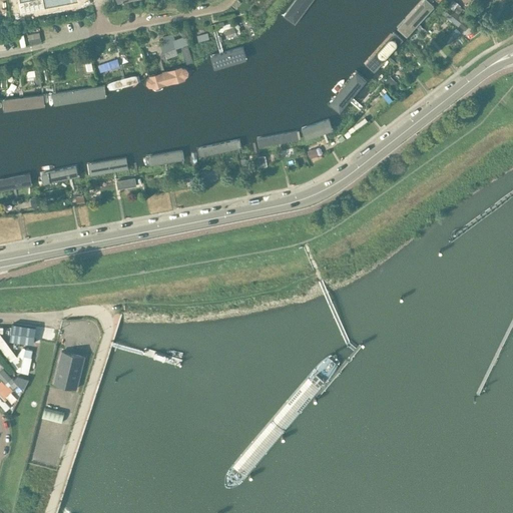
[(45,0),(15,0),(18,14),(47,9),(45,0)]
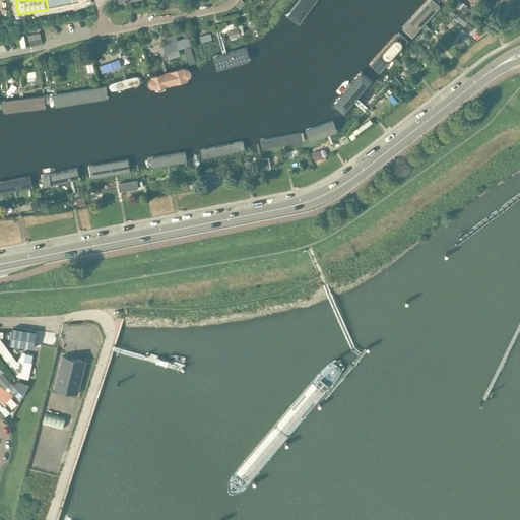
[(301,0),(287,17),(299,25),(318,0),(301,0)]
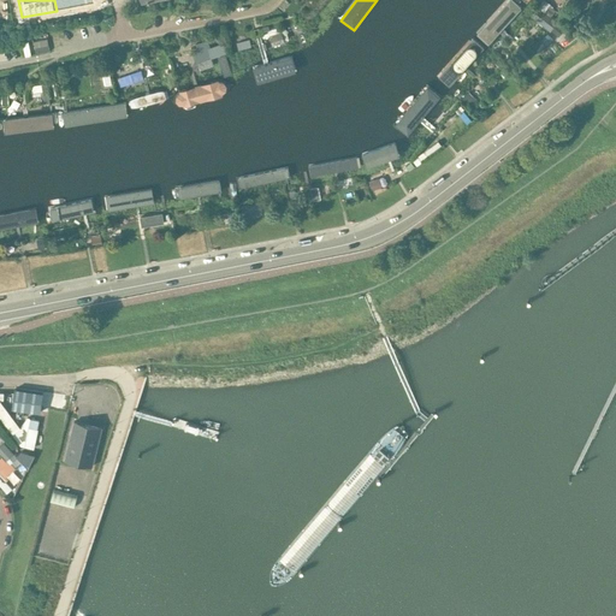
[(491,43),(523,7),(514,0),(510,0),(480,35),(491,43)]
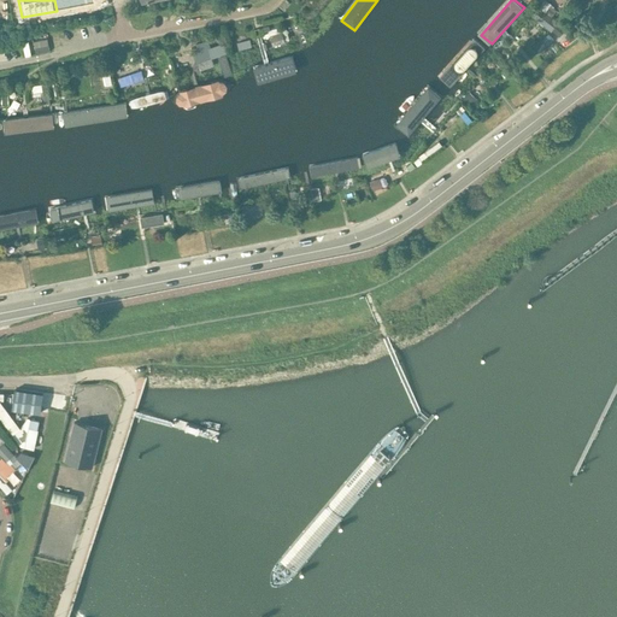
[(539,9),(532,16),(550,30),(556,19),(552,17),(556,10),(545,4),(541,10),(539,9)]
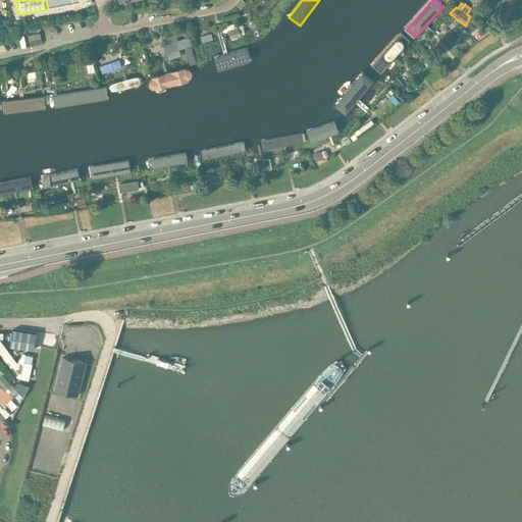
[(242,23),(222,30),(223,33),(228,31),(229,34),(231,39),(241,36),(240,34),(245,33),(244,31),(242,23)]
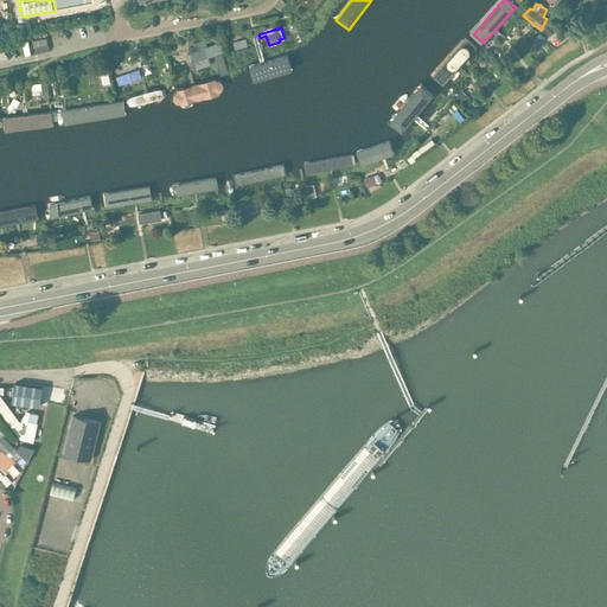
[(467,37),(434,74),(445,83),(478,46),(467,37)]
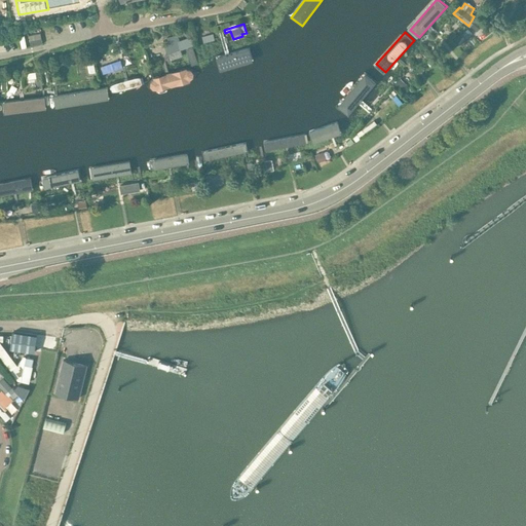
[(39,33),(29,35),(31,45),(41,43),(40,39),(39,33)]
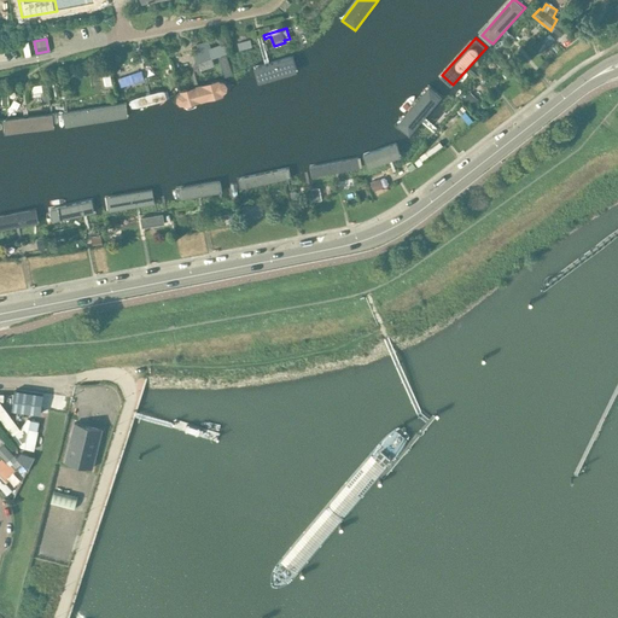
[(227,53),(225,42),(210,47),(208,40),(196,45),(197,51),(192,52),(197,64),(227,53)]
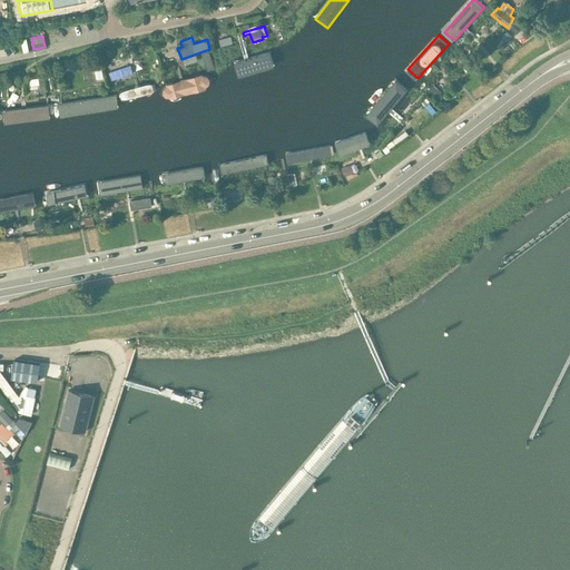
[(272,55),(222,67),(224,77),(275,64),(272,55)]
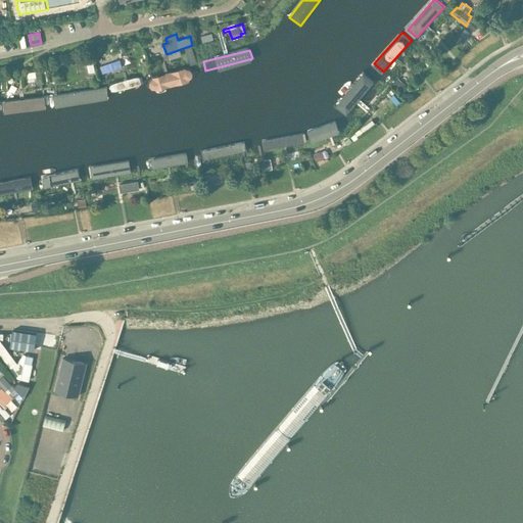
[(122,67),(119,59),(110,62),(102,65),(105,73),(122,67)]
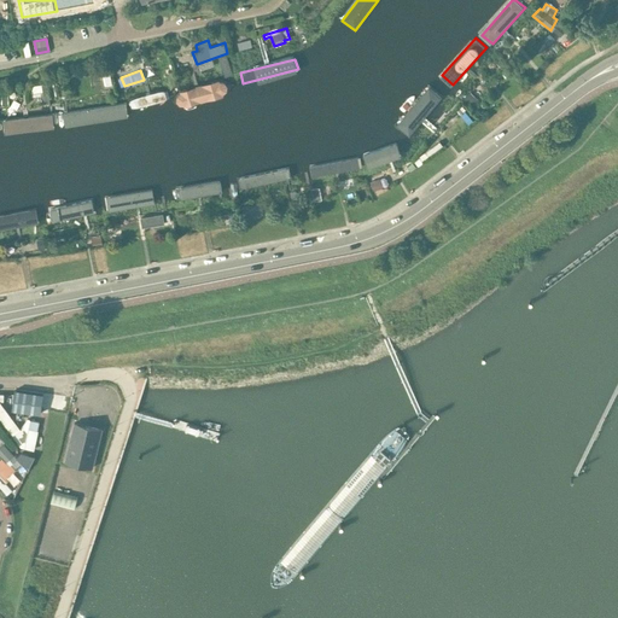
[(229,76),(170,94),(175,110),(234,93),(229,76)]
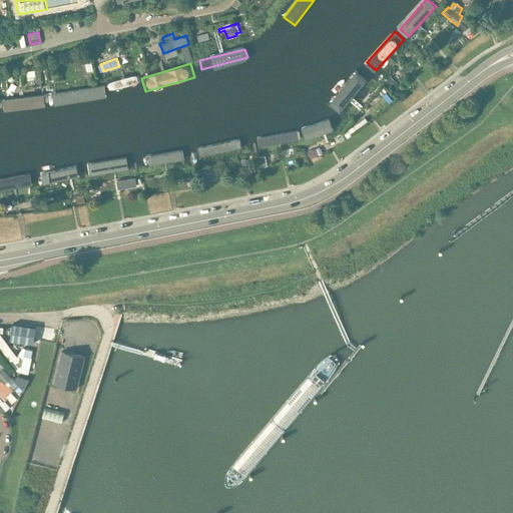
[(136,75),(107,83),(109,91),(138,83),(136,75)]
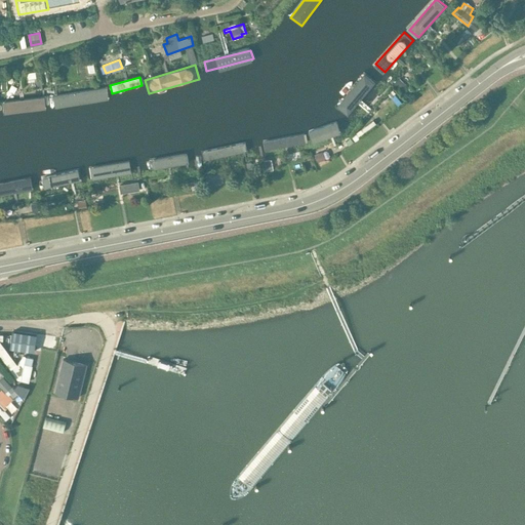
[(394,84),(401,90),(406,84),(399,77),(394,84)]
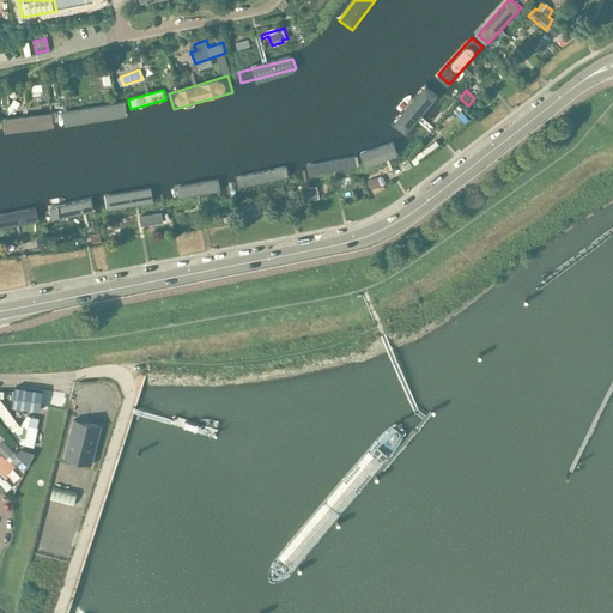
[(429,97),(400,132),(408,139),(437,104),(429,97)]
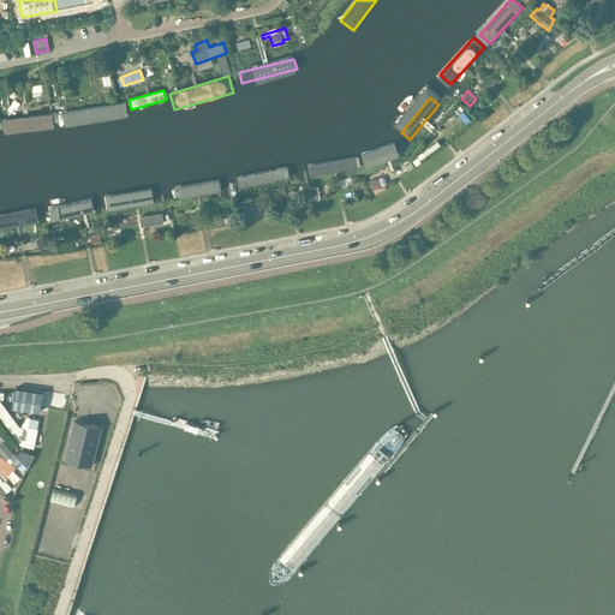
[(457,100),(451,107),(460,114),(466,108),(457,100)]
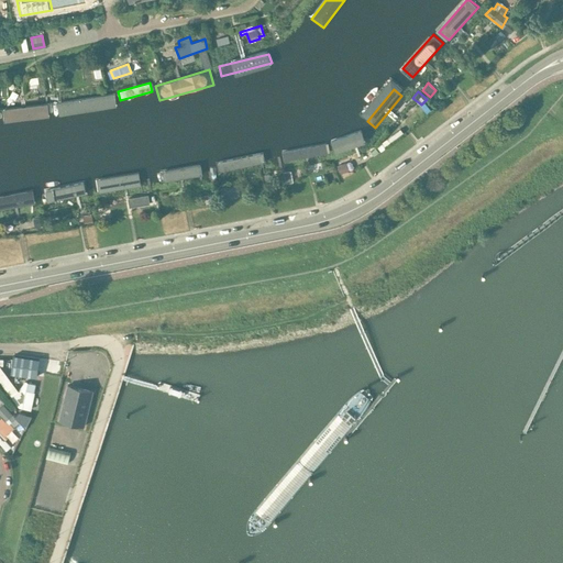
[(114,92),(58,102),(61,113),(116,103),(114,92)]
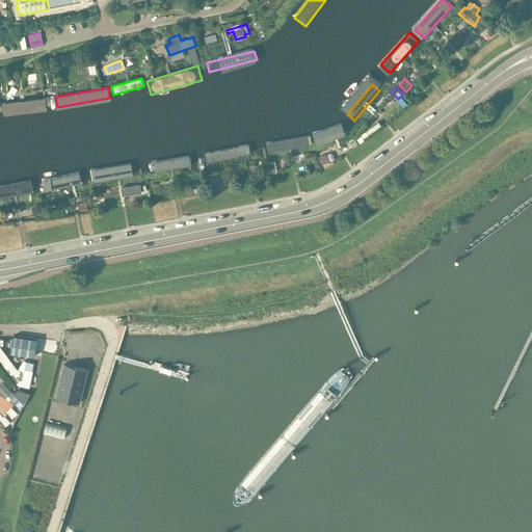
[(386,97),(394,104),(398,99),(390,92),(386,97)]
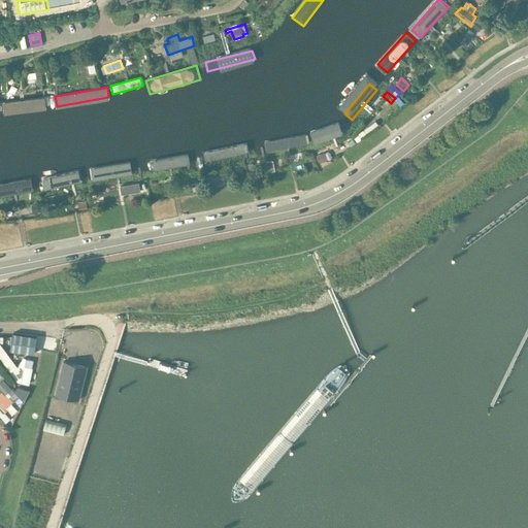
[(46,97),(6,104),(7,113),(48,107),(46,97)]
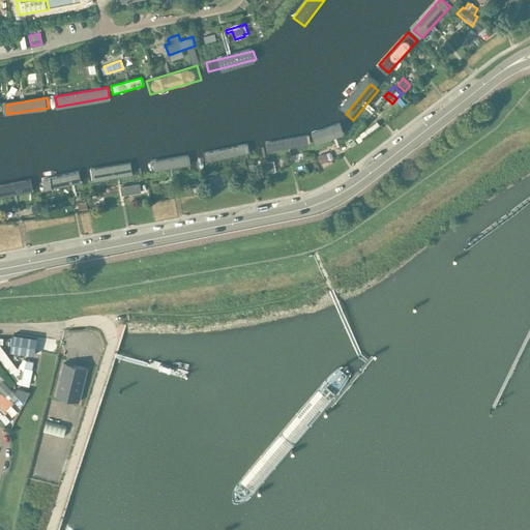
[(340,123),(312,134),(316,144),(343,134),(340,123)]
